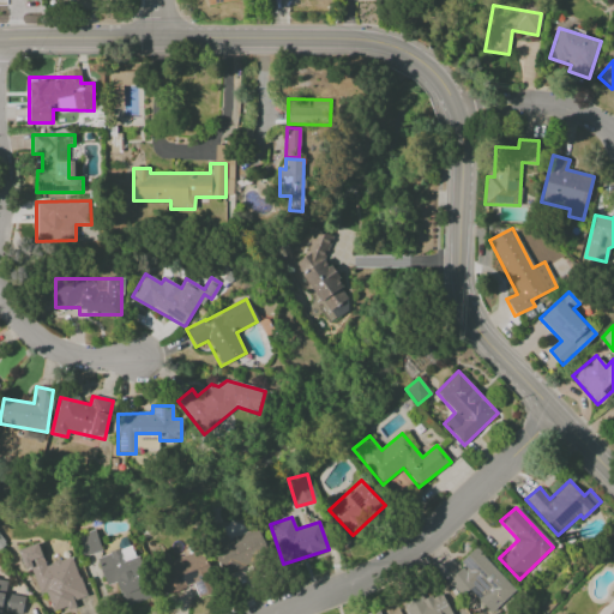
[(226,540),(224,536),(211,541),(223,575),(269,558),(258,528),(226,540)]
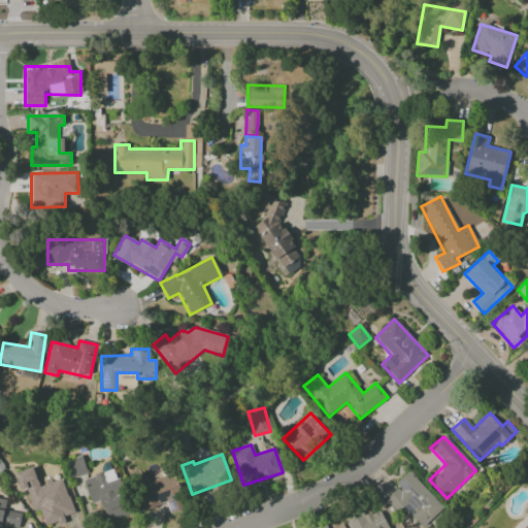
[(71,480),(88,473),(81,455),(64,461),(71,480)]
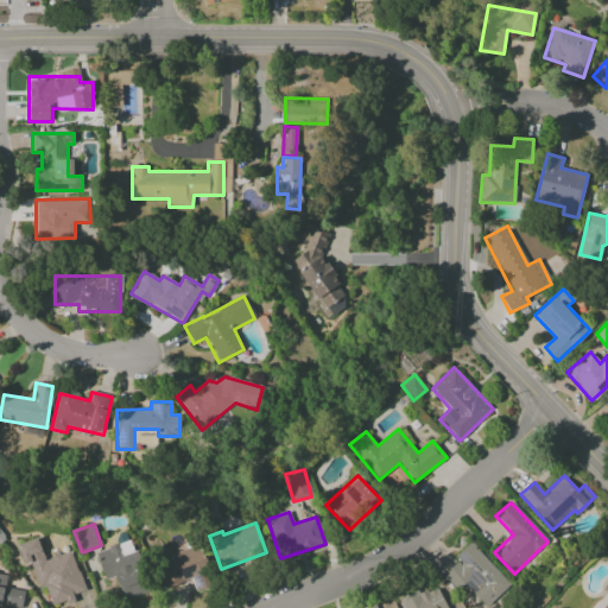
[(18,545),(24,565),(30,563),(39,589),(45,587),(52,607),(75,599),(73,595),(84,590),(71,551),(45,559),(37,538),(18,545)]
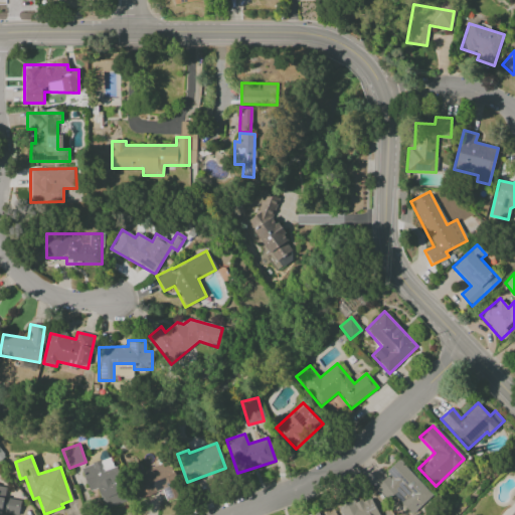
[(375,486),(387,500),(393,495),(410,514),(432,497),(399,459),(383,473),(386,477),(375,486)]
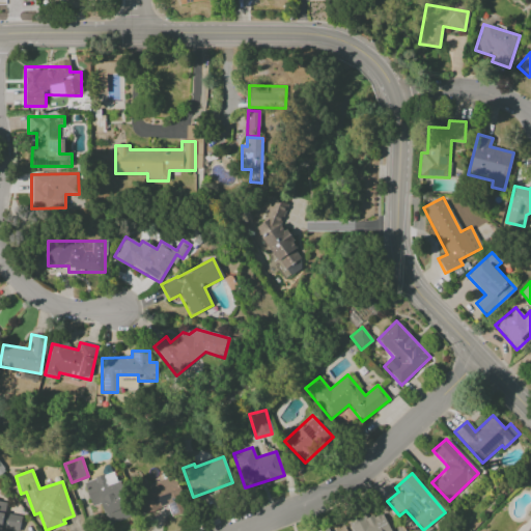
[(140,488),(150,512),(167,505),(171,515),(188,508),(173,474),(140,488)]
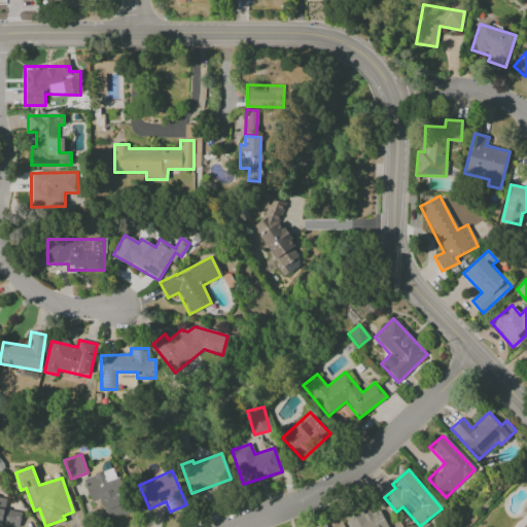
[(0,525),(9,526),(18,526),(21,512),(4,510),(6,497),(0,496),(0,525)]
